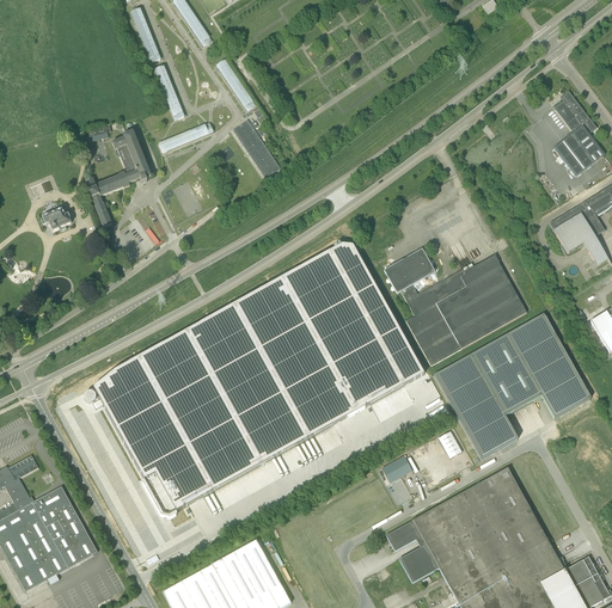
[(203,43),(210,38),(184,0),(173,0),(203,43)]
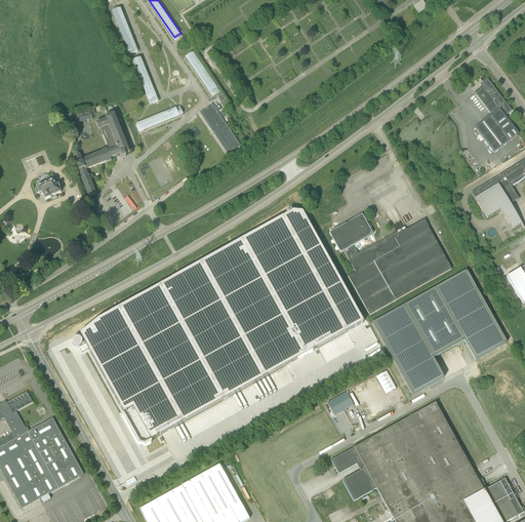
[(418,0),(414,3),(418,9),(427,3),(425,0),(418,0)]
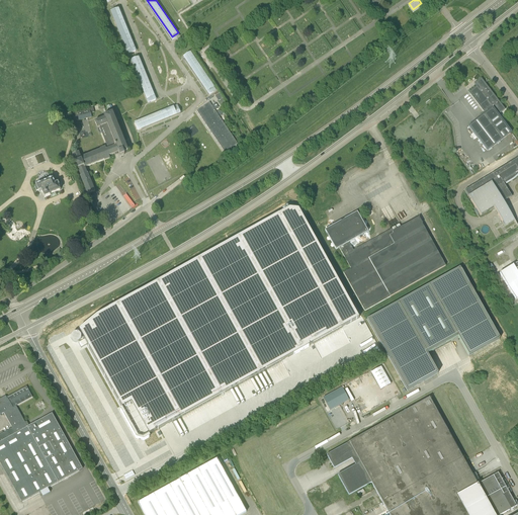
[(127,50),(135,47),(118,6),(111,9),(127,50)]
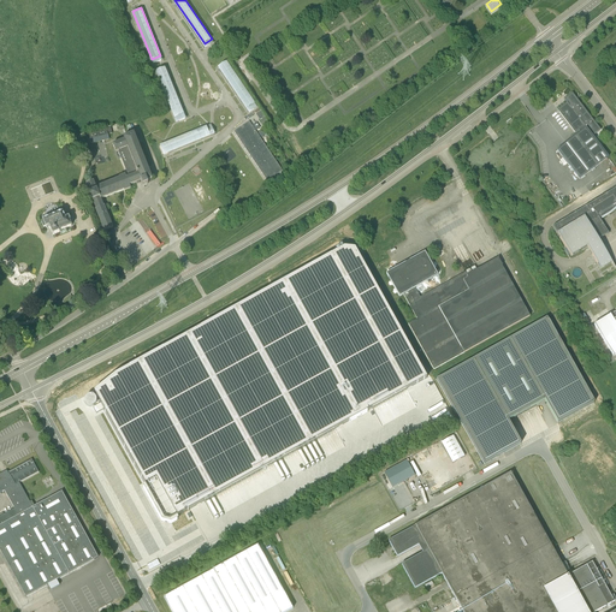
[(248,108),(255,102),(226,59),(218,64),(248,108)]
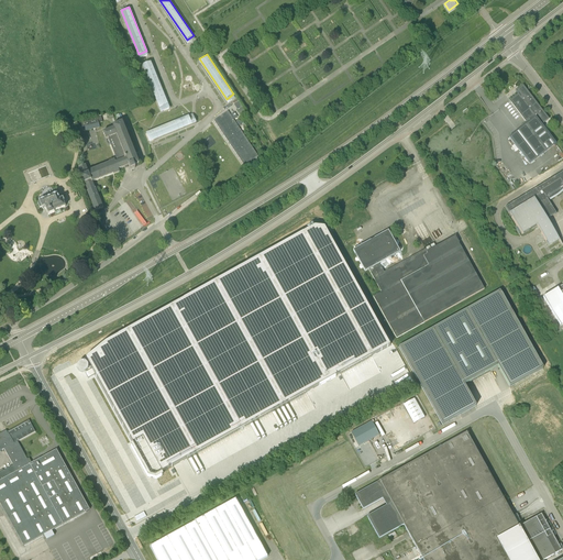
[(161,108),(168,105),(151,59),(142,63),(161,108)]
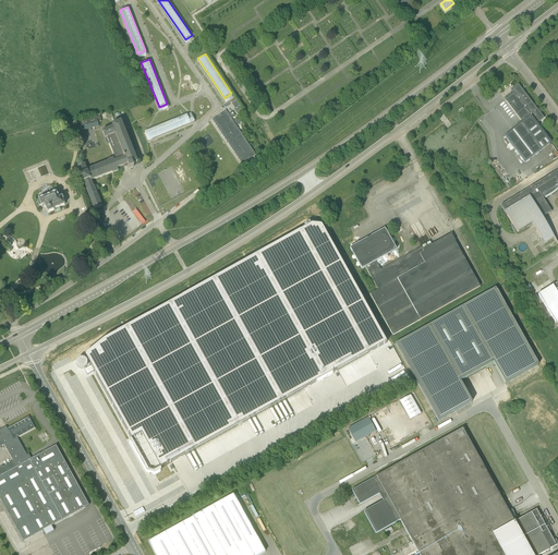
[(538,119),(544,115),(518,81),(512,85),(513,86),(511,87),(513,91),(505,96),(521,118),(518,120),(519,122),(505,133),(525,159),(552,140),(536,120),(538,119)]
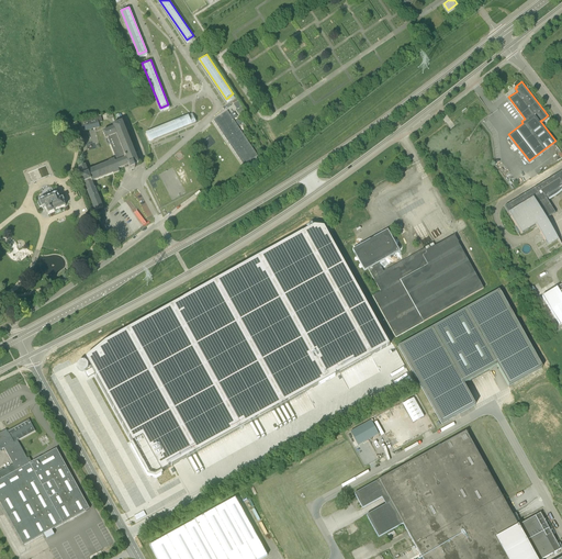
[(227,109),(213,119),(244,164),(257,154),(227,109)]
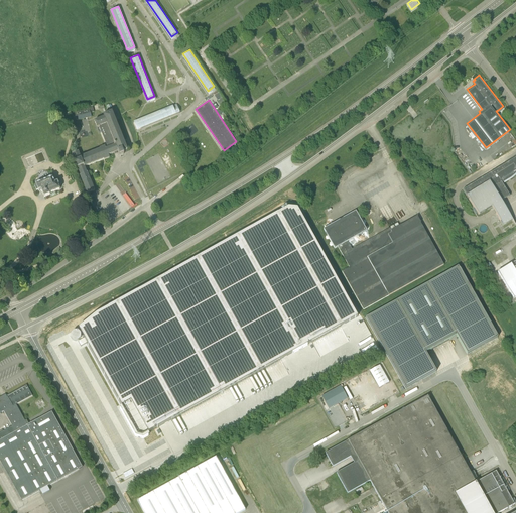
[(74,118),(91,114),(90,110),(94,109),(93,103),(72,108),(74,118)]
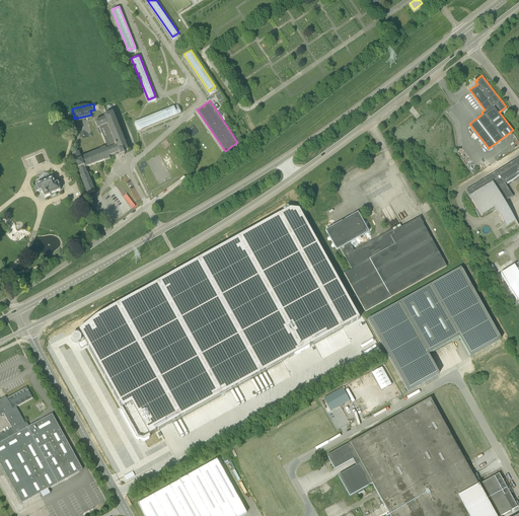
[(138,128),(179,111),(176,103),(135,120),(138,128)]
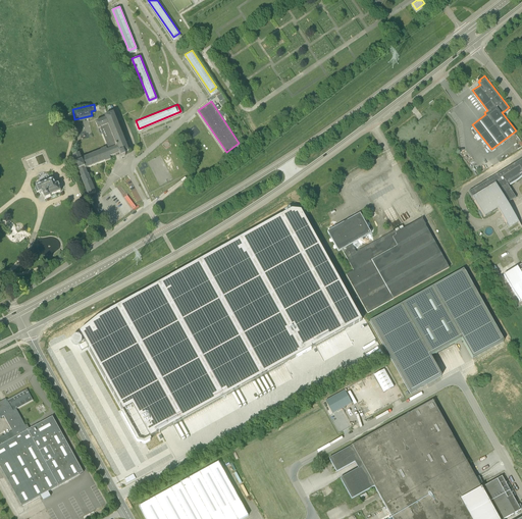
[(128,149),(113,110),(105,113),(105,115),(96,119),(98,126),(100,125),(108,147),(107,148),(106,145),(101,147),(101,148),(82,156),(79,150),(72,153),(75,160),(74,160),(77,167),(79,167),(82,174),(81,174),(88,193),(96,190),(88,171),(85,166),(105,158),(110,156),(109,154),(119,150),(120,155),(125,153),(124,151),(128,149)]
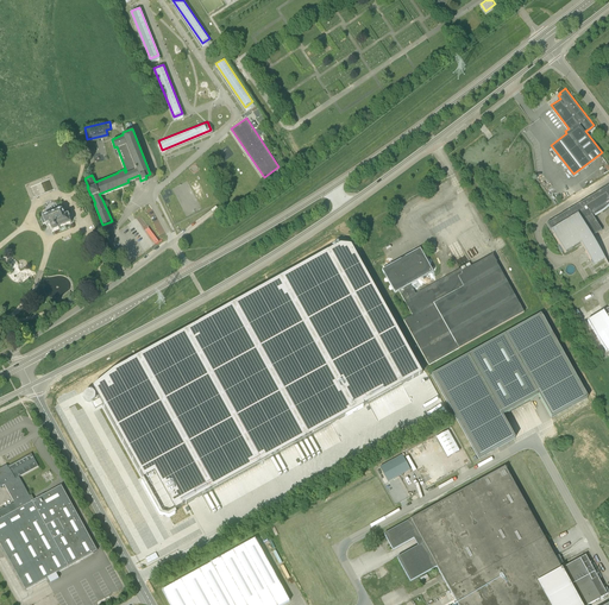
[(608,181),(546,220),(560,243),(564,249),(565,250),(581,240),(594,263),(606,257),(591,234),(602,227),(592,212),(602,206),(603,207),(607,203),(608,200),(608,181)]
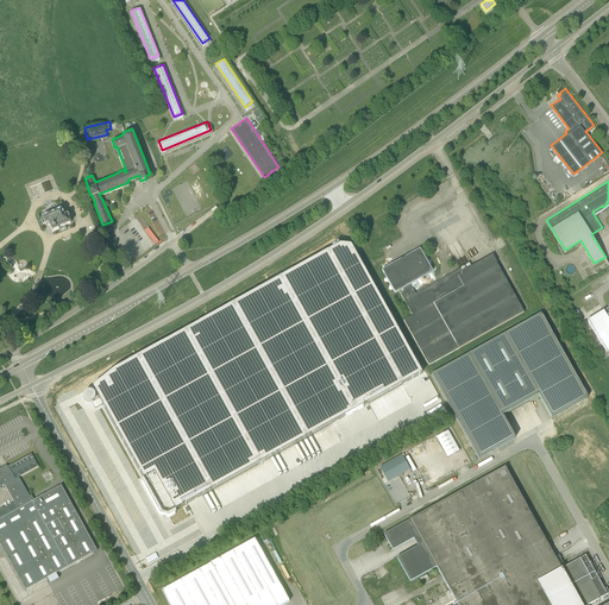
[(62,208),(62,206),(43,214),(43,215),(41,216),(43,221),(45,220),(45,221),(50,220),(54,228),(61,226),(60,225),(70,220),(68,214),(69,214),(68,212),(67,212),(64,207),(62,208)]
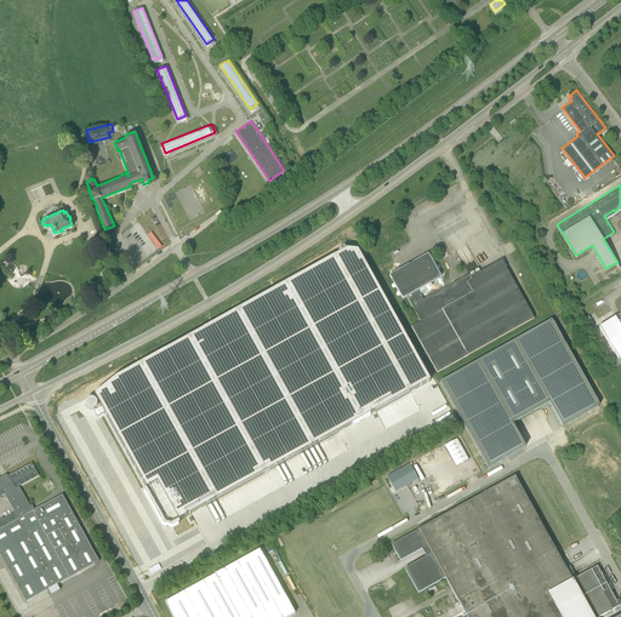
[(439,245),(445,255),(450,252),(445,241),(439,245)]
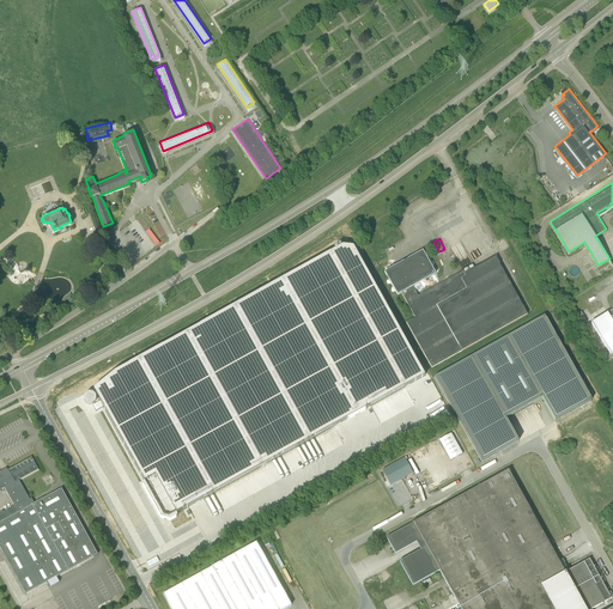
[(343,244),(93,387),(145,479),(141,480),(161,515),(170,517),(178,513),(176,510),(425,373),(353,244),(343,244)]
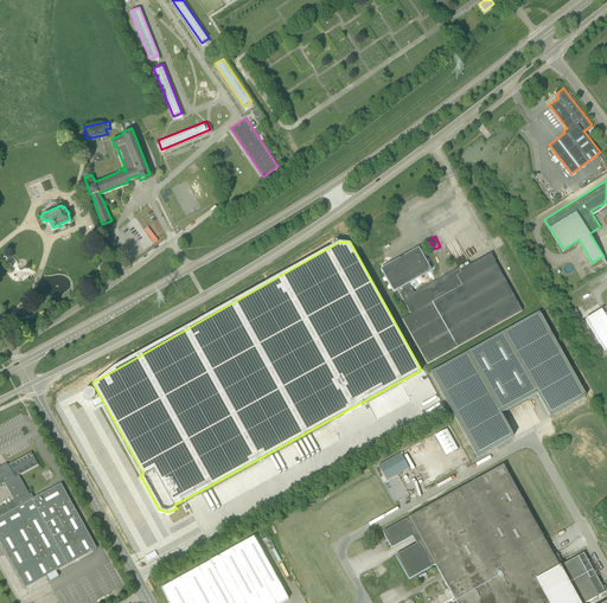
[(459,264),(414,290),(409,281),(432,268),(419,245),(381,267),(394,289),(397,287),(411,312),(402,316),(427,361),(522,308),(491,254),(461,270),(459,264)]
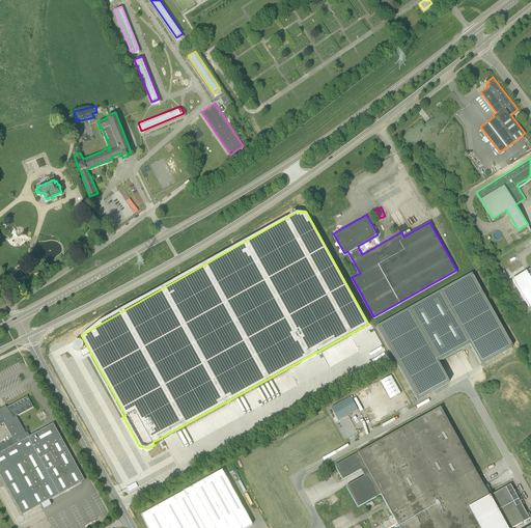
[(64,255),(61,252),(54,257),(57,261),(64,255)]
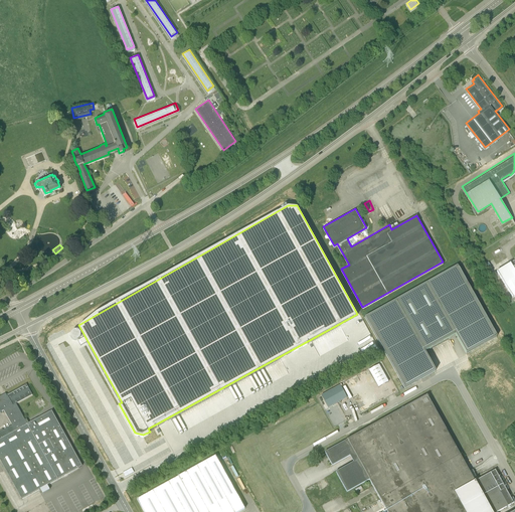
[(514,270),(510,261),(497,269),(512,295),(514,293),(514,270)]
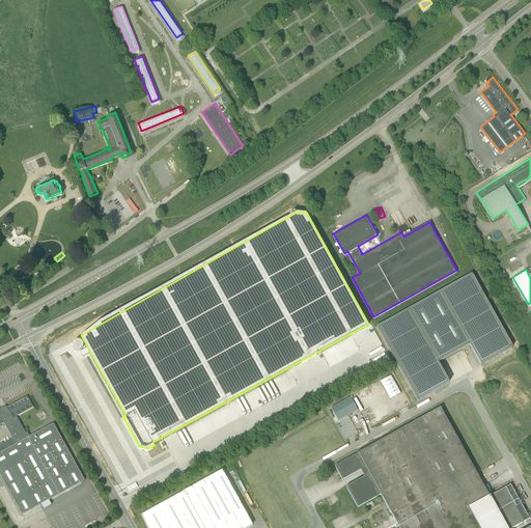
[(512,344),(472,271),(376,324),(417,397),(449,380),(439,360),(470,342),(481,362),(512,344)]
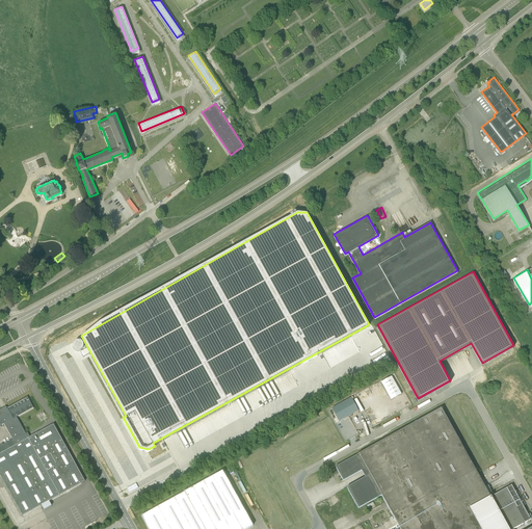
[(83,354),(89,351),(86,346),(80,349),(83,354)]
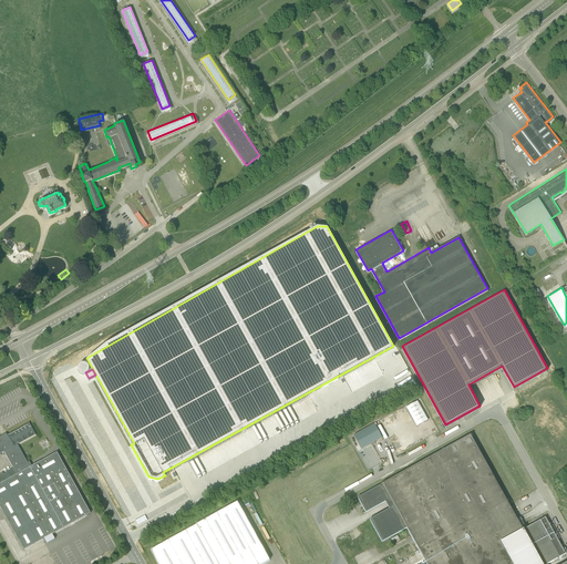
[(513,404),(522,399),(518,393),(509,399),(513,404)]
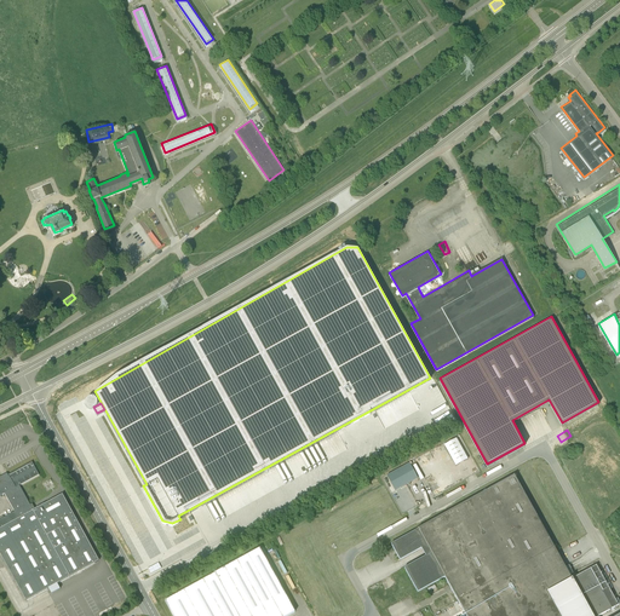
[(443,441),(455,462),(468,455),(455,435),(443,441)]
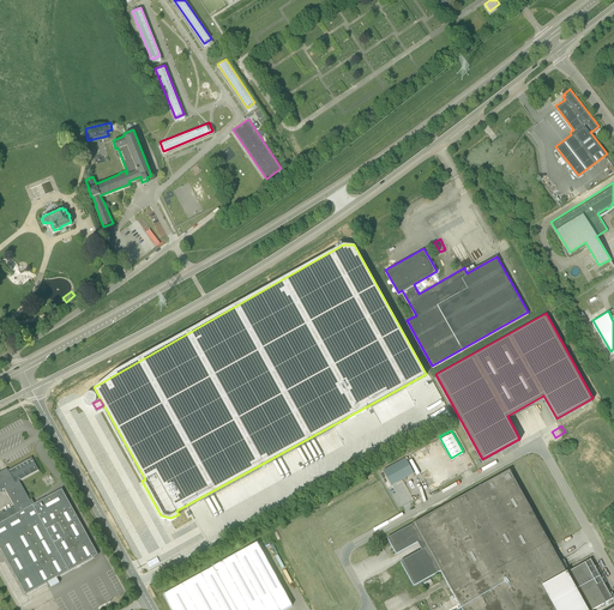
[(19,477),(38,467),(31,454),(7,467),(8,469),(4,472),(1,469),(0,470),(0,488),(1,488),(4,485),(14,503),(0,511),(0,545),(25,592),(97,551),(61,487),(32,502),(19,477)]
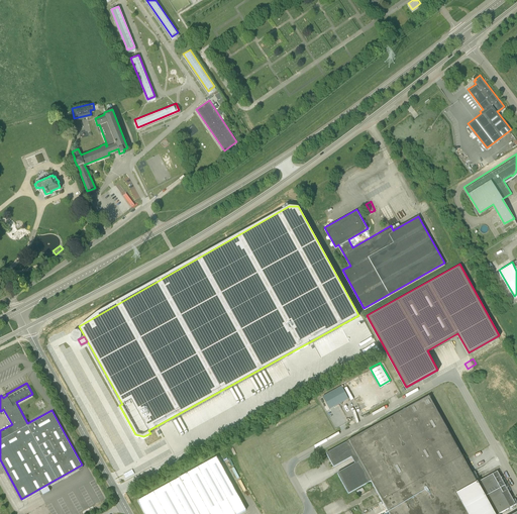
[(329,407),(348,396),(341,384),(322,394),(329,407)]
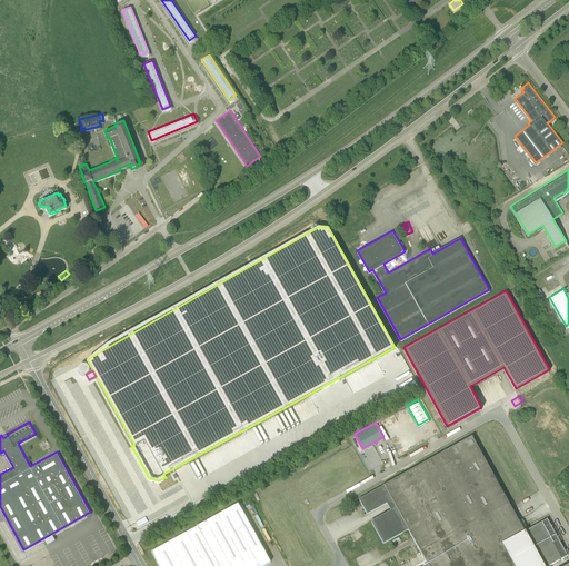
[(411,534),(429,565),(457,565),(459,565),(525,528),(496,477),(472,434),(359,496),(367,512),(391,498),(396,505),(371,518),(383,540),(408,527),(411,534)]
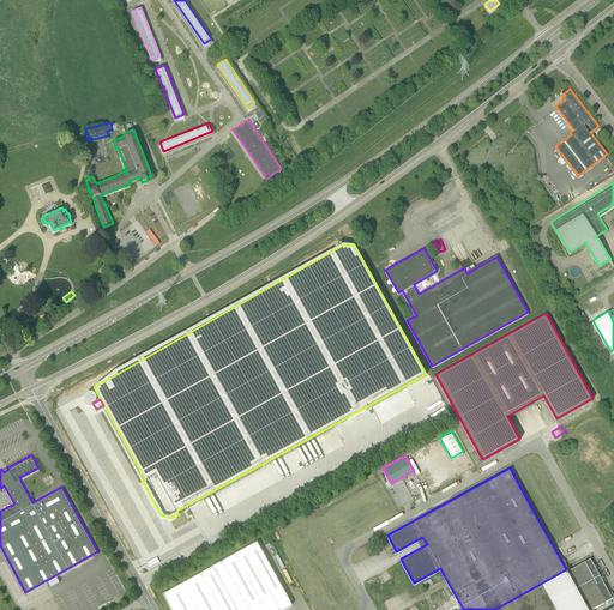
[(278,609),(293,603),(257,539),(214,563),(212,563),(212,565),(163,591),(173,609),(278,609)]
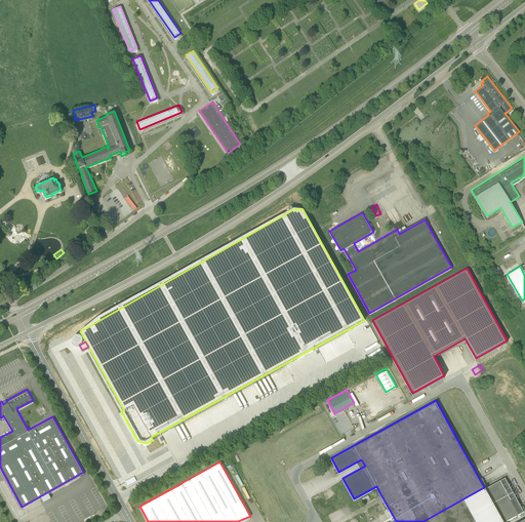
[(142,473),(132,477),(134,482),(131,483),(134,490),(147,485),(142,473)]
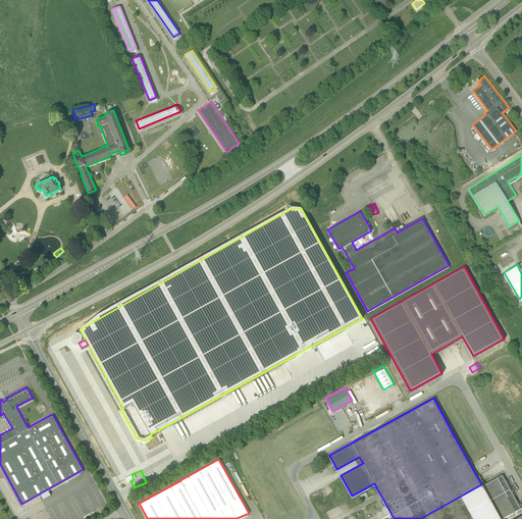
[(421,518),(419,518),(521,518),(521,515),(515,518),(500,518),(520,507),(502,474),(481,484),(421,518)]
